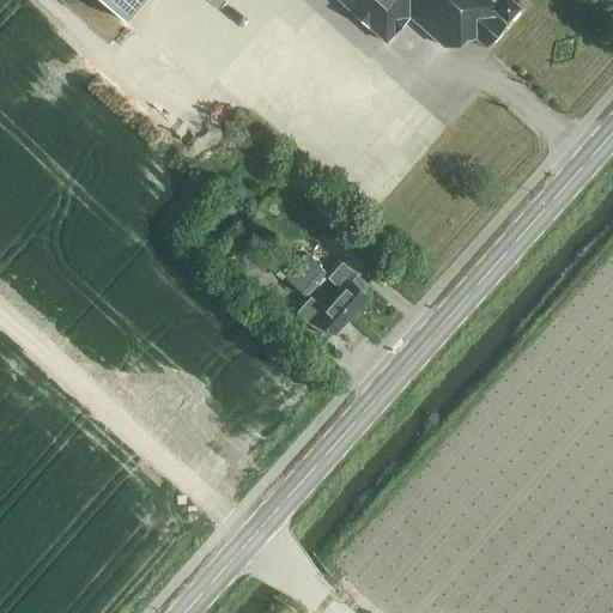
[(105,0),(125,17),(140,0),(105,0)]
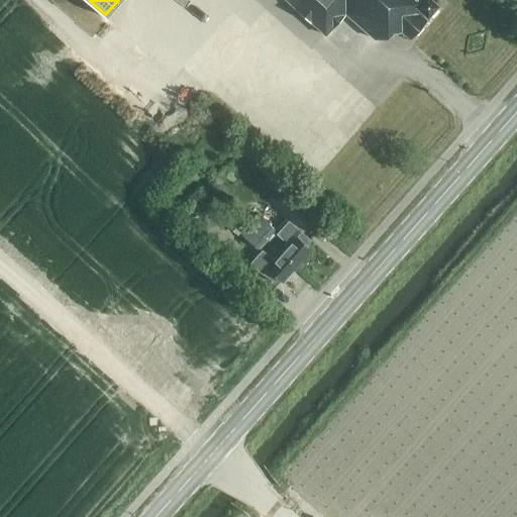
[(410,36),(437,5),(431,0),(286,0),(326,35),(345,14),(374,39),(392,20),(410,36)]
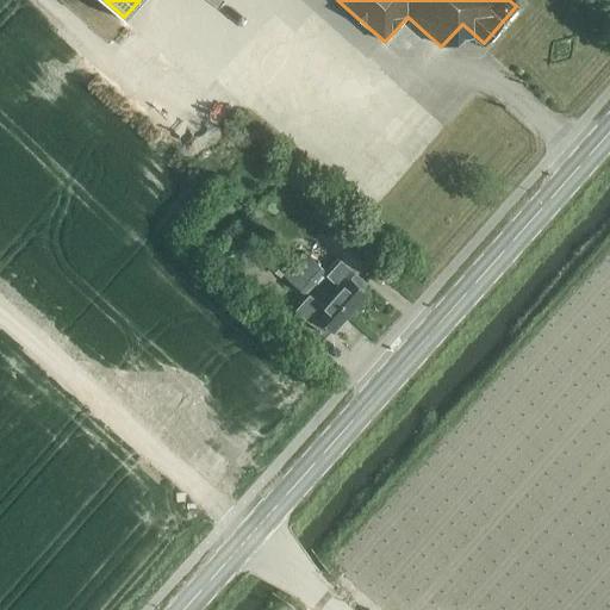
[(327,272),(305,251),(284,275),(305,296),(327,272)]
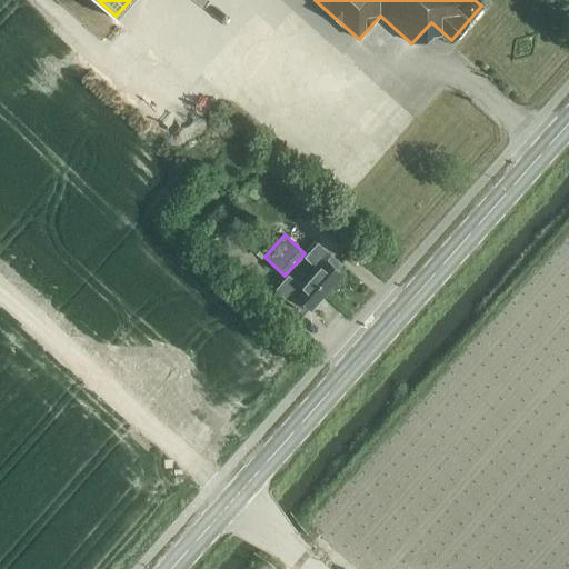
[(311,260),(302,271),(327,293),(342,276),(336,271),(341,266),(318,245),(307,257),(311,260)]
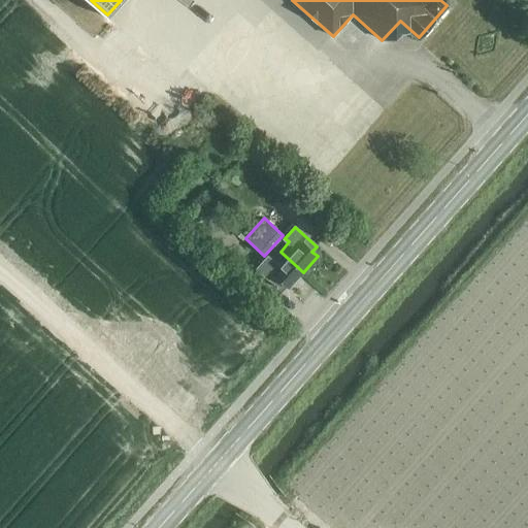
[(258,269),(270,279),(279,288),(284,283),(289,288),(303,272),(281,252),(272,260),(269,256),(258,269)]
